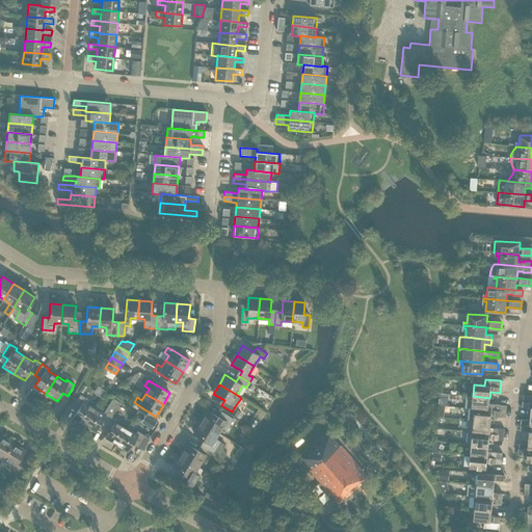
[(83,425),(95,407),(85,401),(87,399),(80,395),(73,406),(78,409),(73,418),(83,425)]
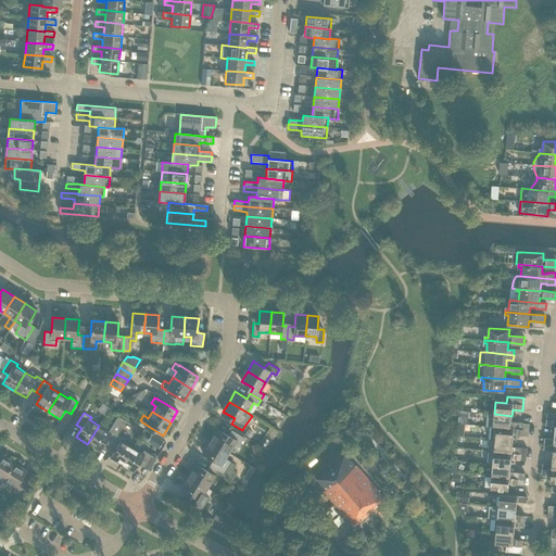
[(555,432),(555,413),(547,413),(545,426),(555,427),(555,432)]
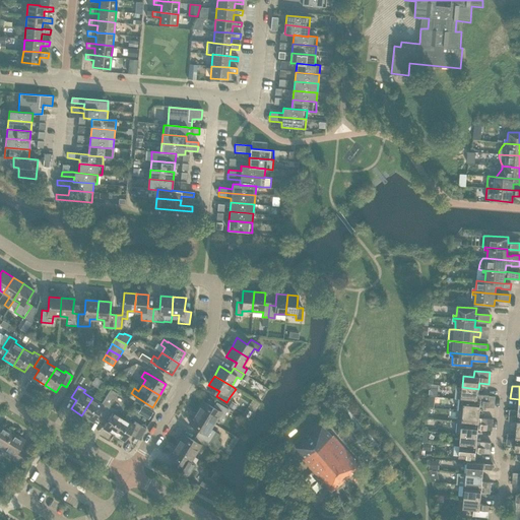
[(462,387),(456,387),(455,398),(459,398),(461,399),(464,399),(495,402),(496,396),(478,394),(478,389),(462,387)]
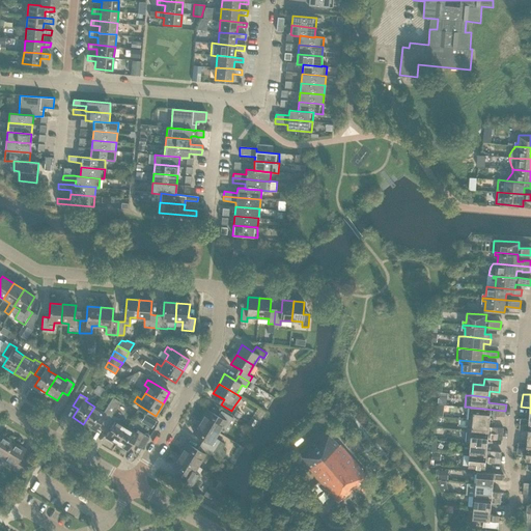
[(105,426),(112,414),(119,401),(112,397),(105,410),(104,412),(94,407),(83,424),(94,431),(100,423),(105,426)]
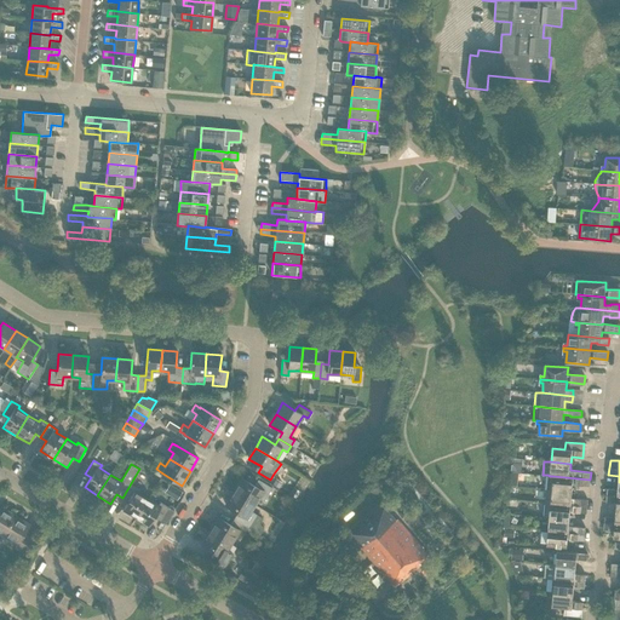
[(590,486),(590,480),(554,476),(550,476),(547,475),(546,489),(572,492),(573,484),(590,486)]
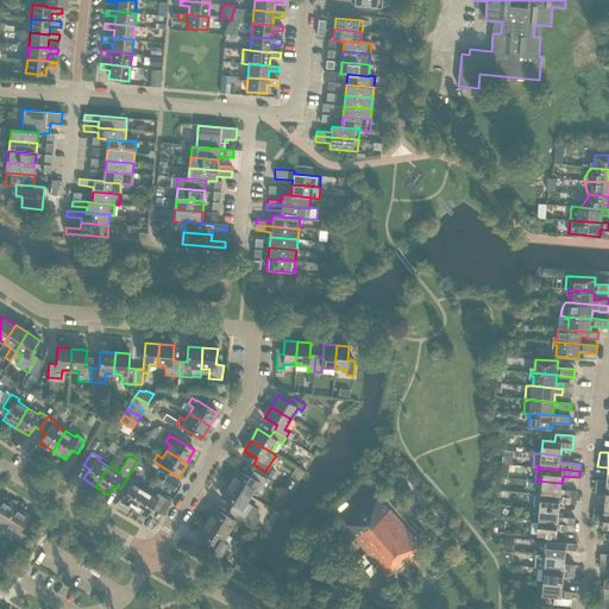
[(230,483),(250,496),(253,489),(259,493),(267,479),(253,471),(250,477),(238,470),(230,483)]
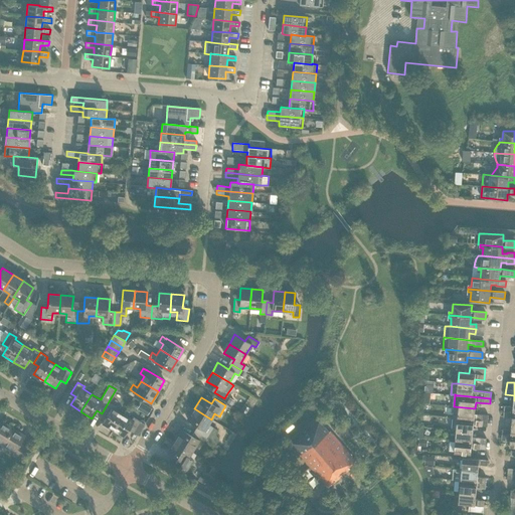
[(514,400),(513,406),(504,405),(504,411),(514,411),(514,400)]
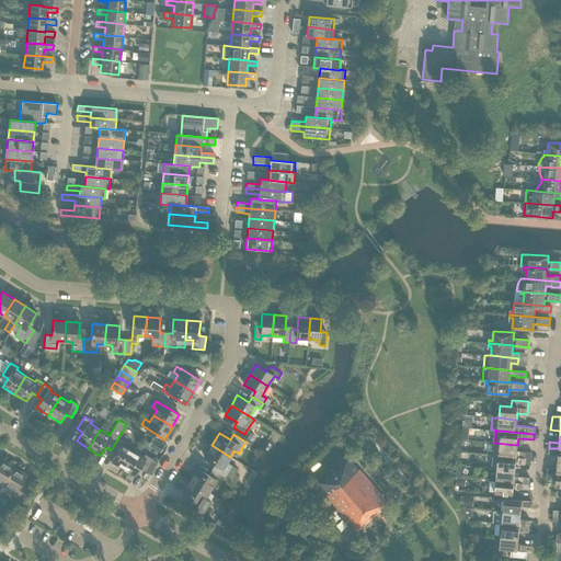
[(123,469),(134,450),(125,445),(126,443),(118,437),(111,450),(116,453),(111,462),(123,469)]
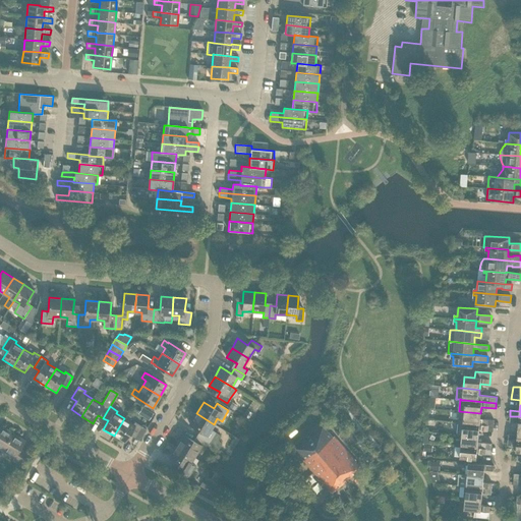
[(246,409),(242,415),(248,419),(252,413),(246,409)]
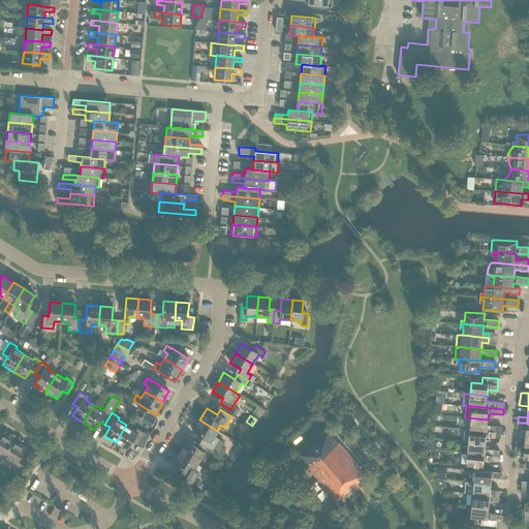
[(150,416),(146,424),(151,427),(155,419),(150,416)]
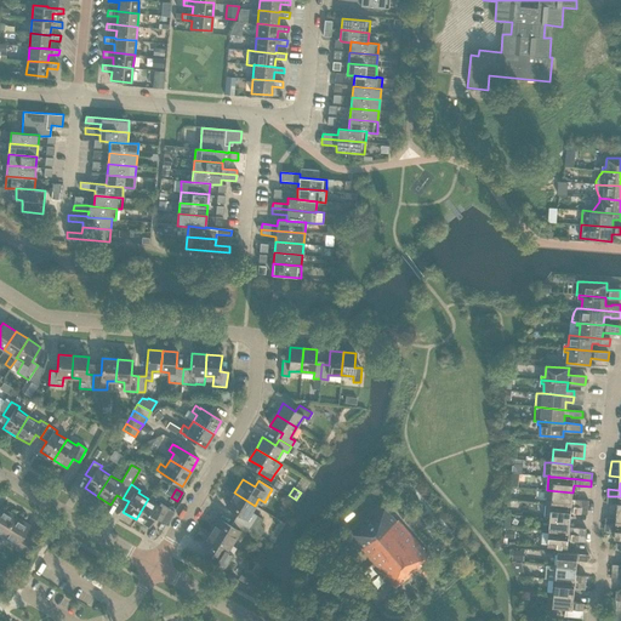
[(573,499),(573,493),(547,490),(546,503),(588,507),(588,501),(573,499)]
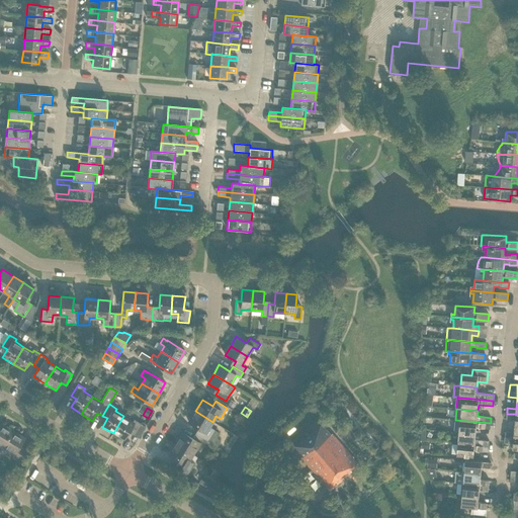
[(209,427),(212,422),(195,411),(188,422),(198,428),(195,434),(207,440),(213,430),(209,427)]
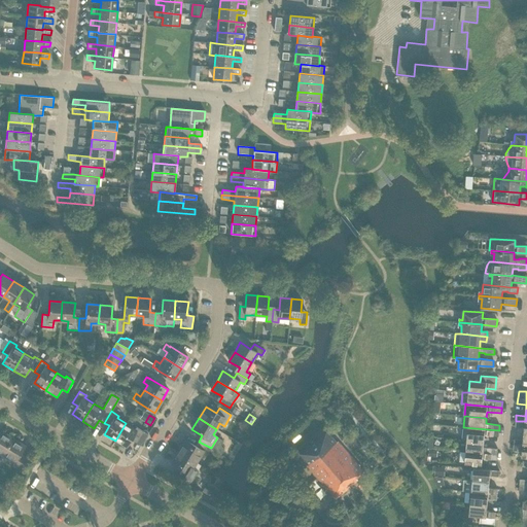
[(526,433),(526,421),(516,421),(515,427),(524,427),(524,433),(526,433)]
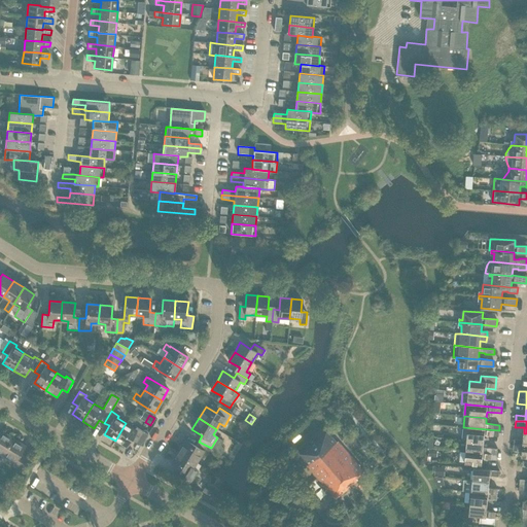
[(126,423),(115,441),(126,448),(132,440),(136,443),(143,431),(136,427),(135,429),(126,423)]
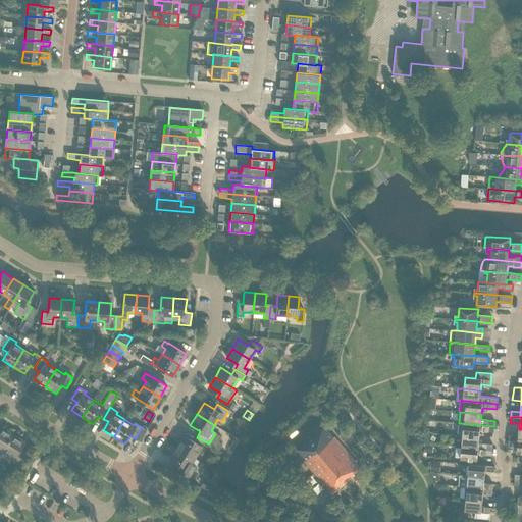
[(493,432),(494,426),(459,423),(458,435),(463,435),(479,436),(480,431),(493,432)]
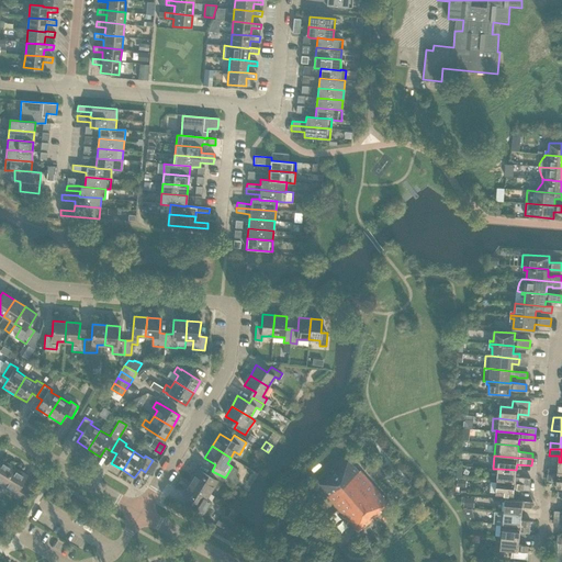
[(0,484),(2,485),(13,468),(0,459),(0,484)]
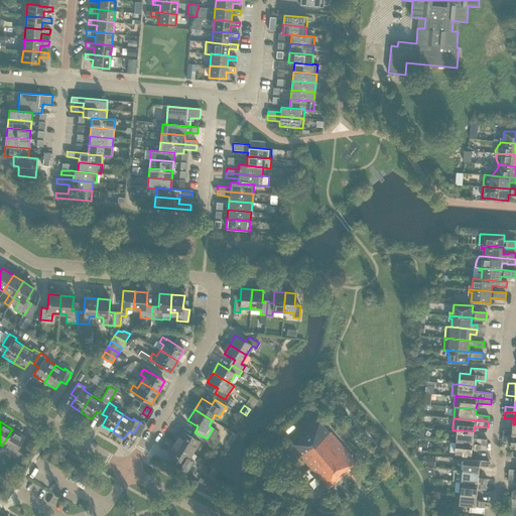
[(330,432),(320,421),(293,444),(301,455),(300,456),(329,488),(351,470),(350,469),(357,462),(331,432),(330,432)]
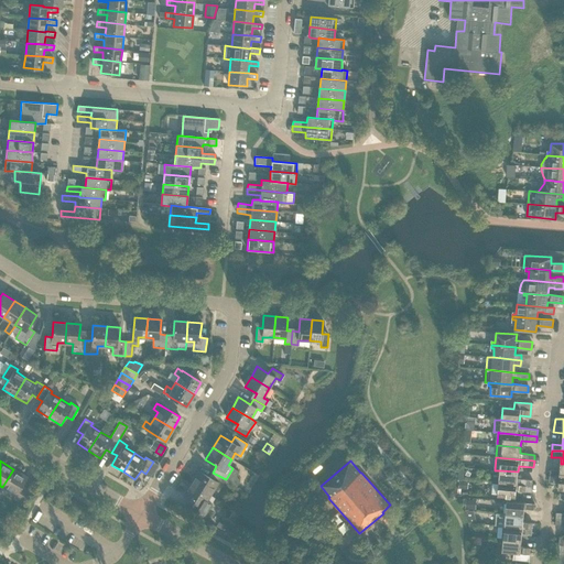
[(563,464),(561,464),(560,470),(550,469),(550,476),(563,476),(563,464)]
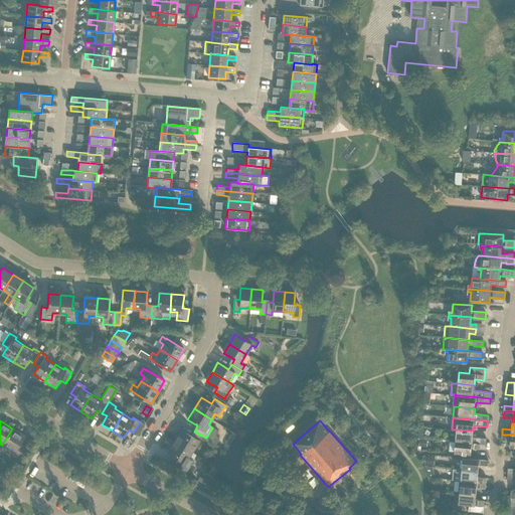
[(12,428),(2,445),(13,453),(12,455),(17,458),(25,447),(20,444),(24,436),(12,428)]
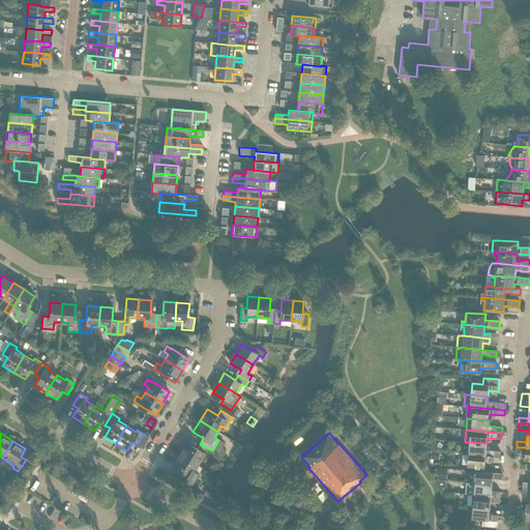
[(212,450),(200,444),(197,449),(186,442),(179,454),(197,465),(201,460),(205,462),(212,450)]
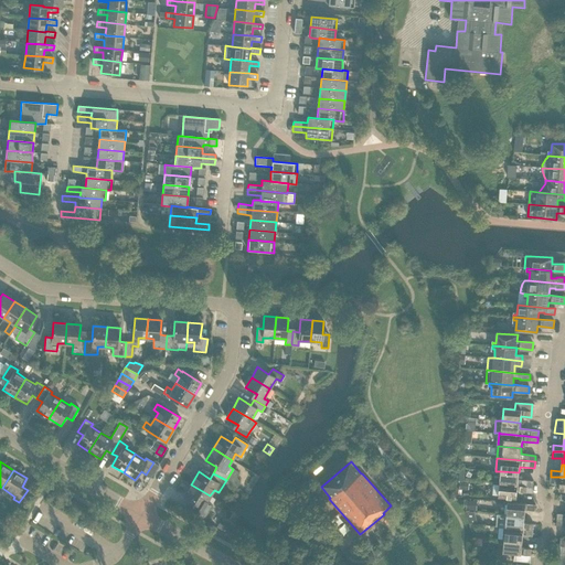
[(519,479),(519,472),(501,471),(500,483),(533,487),(533,480),(519,479)]
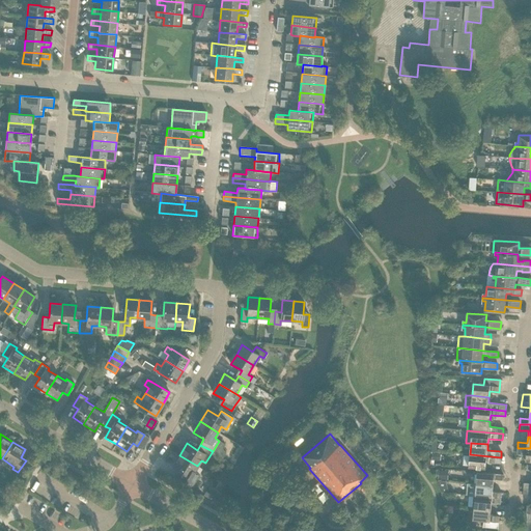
[(530,460),(530,448),(518,448),(516,453),(526,454),(525,460),(530,460)]
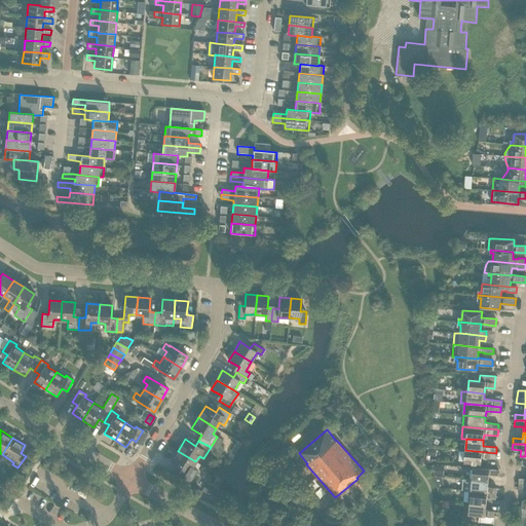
[(495,459),(496,453),(465,450),(464,462),(481,464),(482,458),(495,459)]
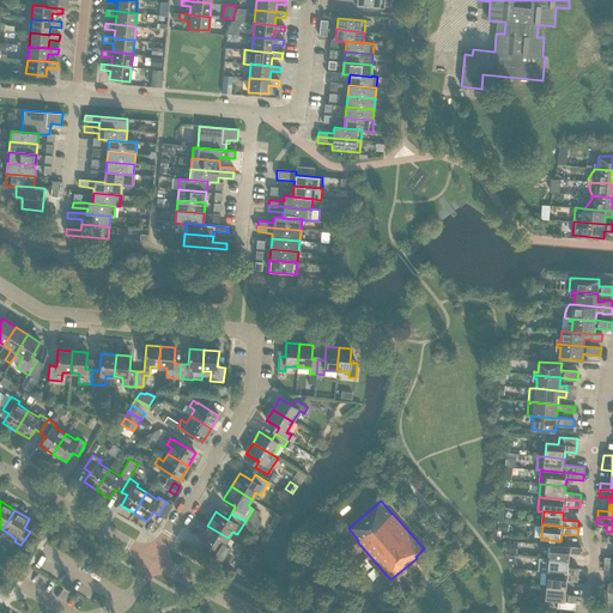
[(224,544),(228,538),(207,526),(200,539),(212,546),(208,552),(222,560),(229,547),(224,544)]
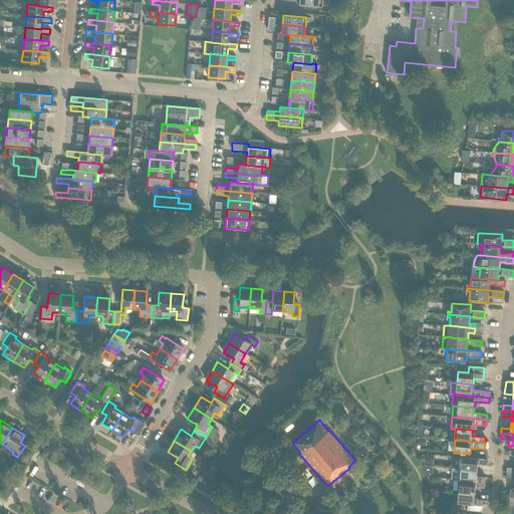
[(434,464),(434,455),(425,454),(424,463),(434,464)]
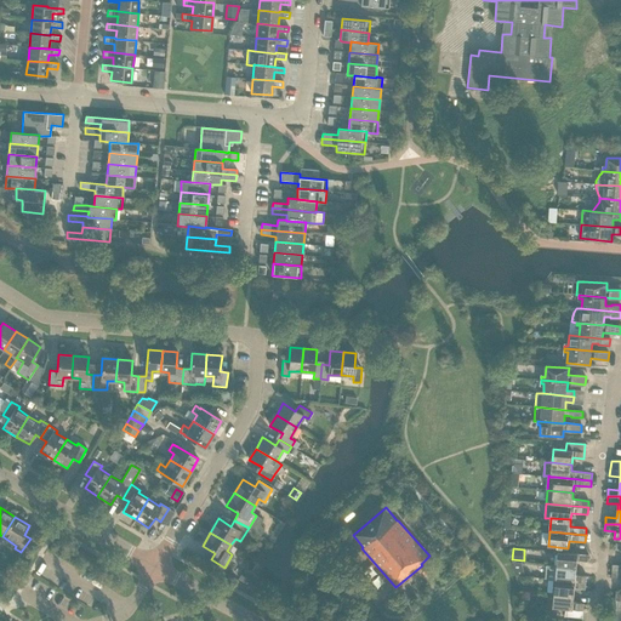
[(557,565),(576,568),(577,560),(588,562),(588,554),(558,552),(557,565)]
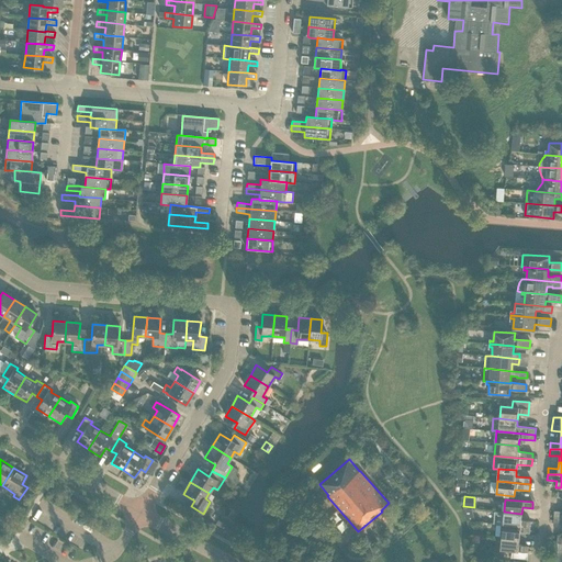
[(521,520),(521,514),(504,512),(503,525),(530,527),(530,520),(521,520)]
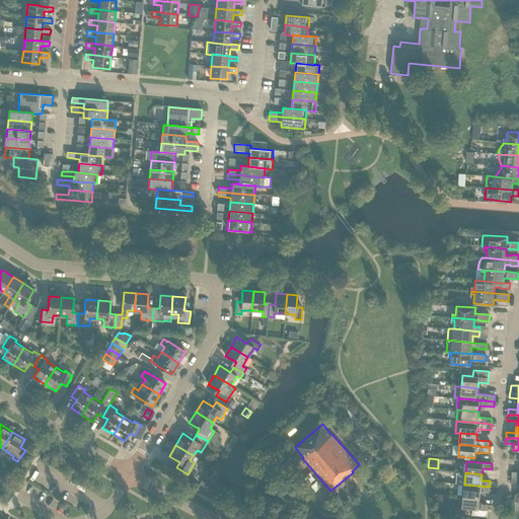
[(204,476),(199,485),(208,490),(212,483),(204,476)]
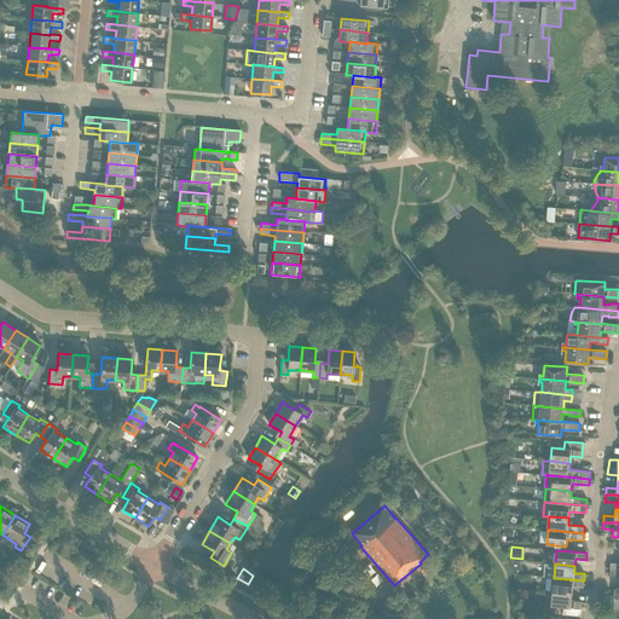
[(583,588),(584,580),(554,578),(553,591),(572,594),(573,586),(583,588)]
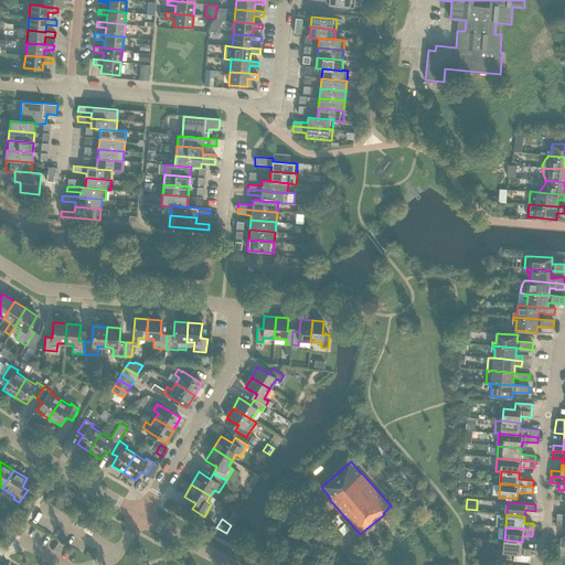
[(521,547),(522,542),(504,540),(503,553),(514,554),(514,561),(530,562),(531,548),(521,547)]
